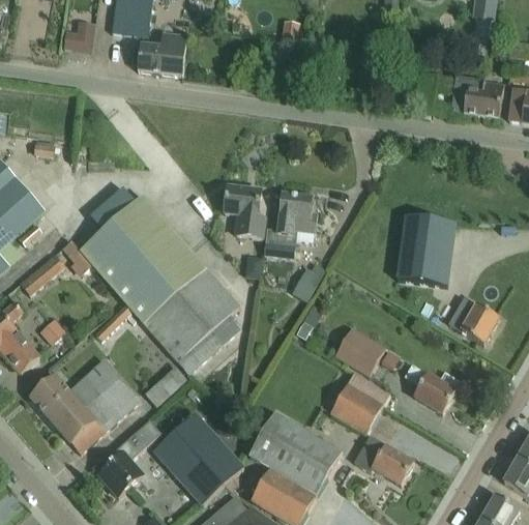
[(146,36),(151,0),(114,0),(111,31),(146,36)]
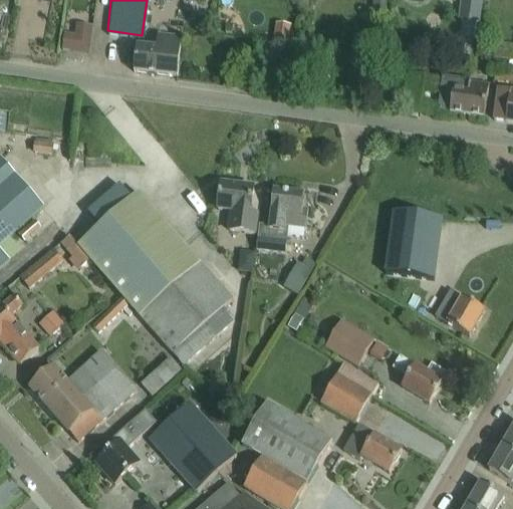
[(164,0),(165,8),(186,7),(185,0),(164,0)]
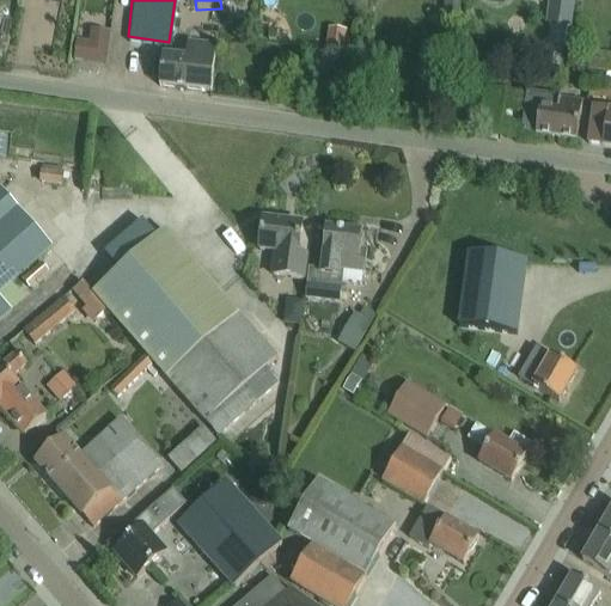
[(459,14),(460,0),(443,0),(441,12),(459,14)]
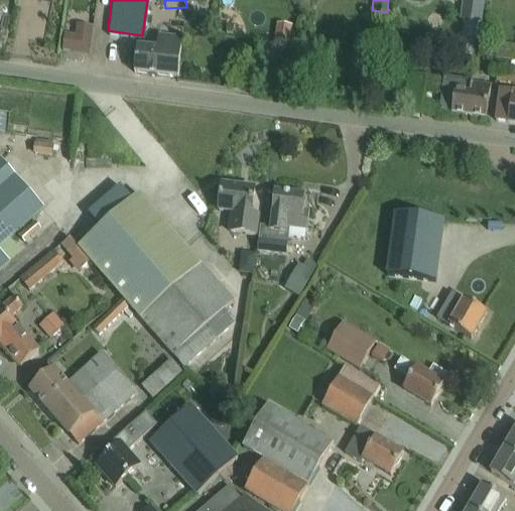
[(481,18),(483,0),(461,0),(459,16),(481,18)]
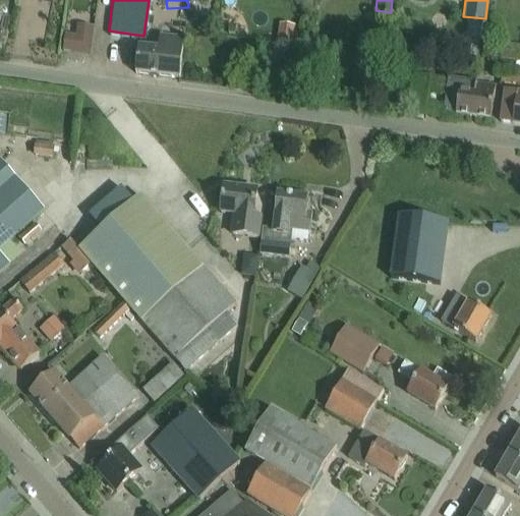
[(278,23),(276,36),(291,38),(293,25),(278,23)]
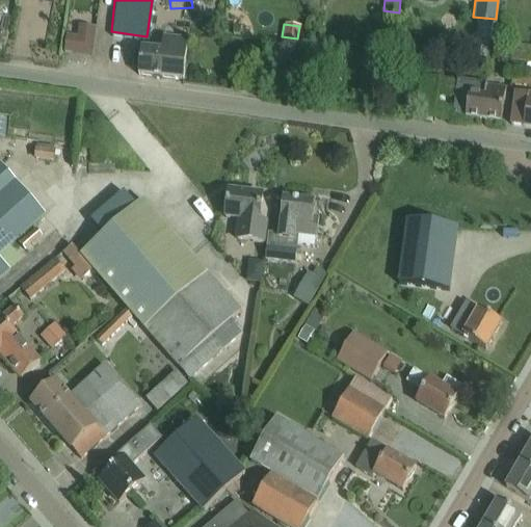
[(65,29),(63,46),(91,51),(95,33),(76,31),(65,29)]
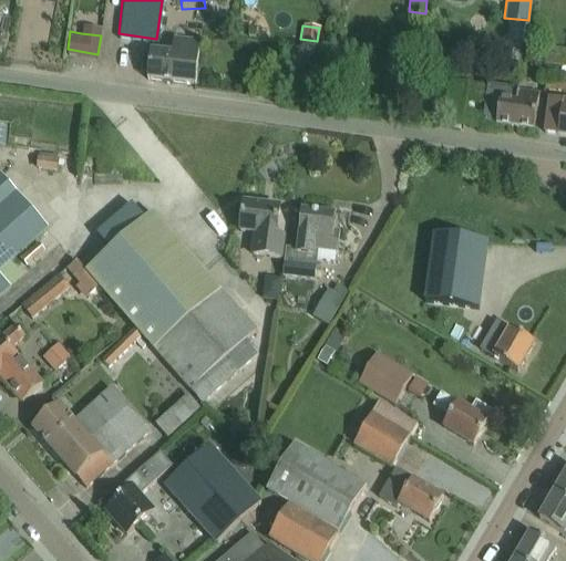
[(195,80),(199,38),(173,34),(172,49),(150,47),(146,74),(195,80)]
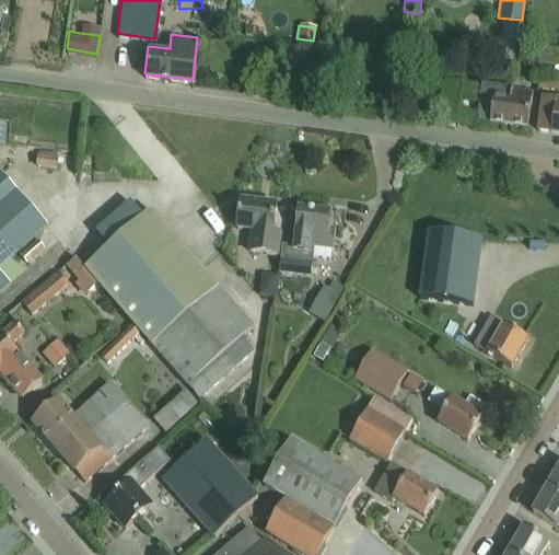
[(478,96),(476,117),(489,119),(526,125),(528,103),(531,89),(510,85),(480,81),(478,96)]
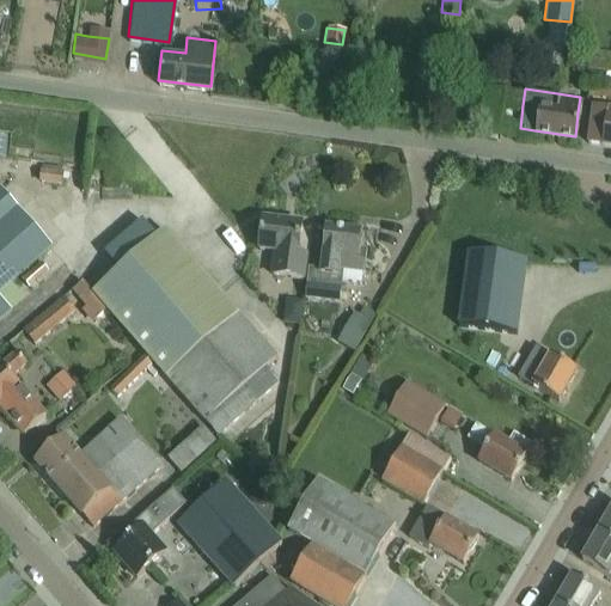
[(610,105),(606,105),(592,103),(587,139),(610,141),(610,105)]
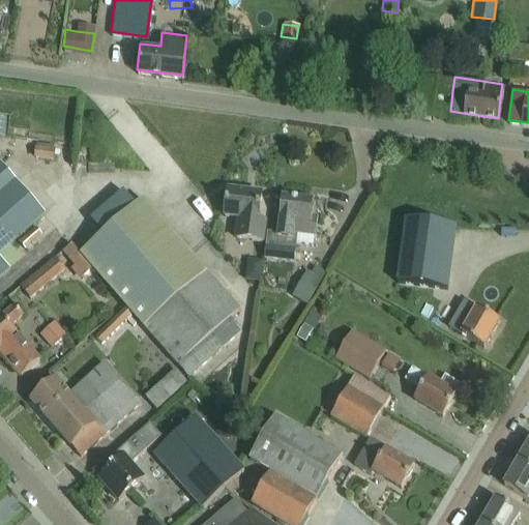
[(50,124),(47,136),(65,141),(68,128),(50,124)]
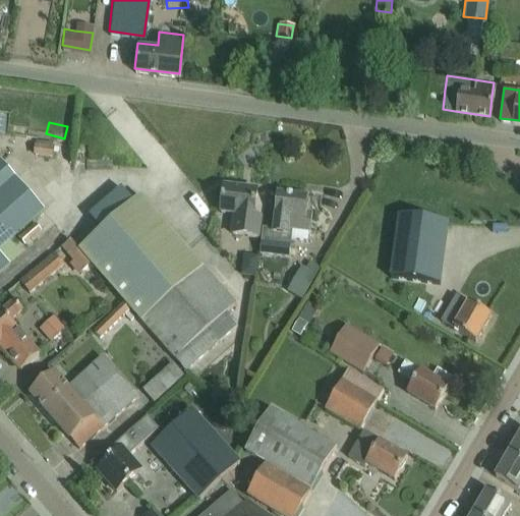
[(53,148),(54,136),(34,134),(33,146),(53,148)]
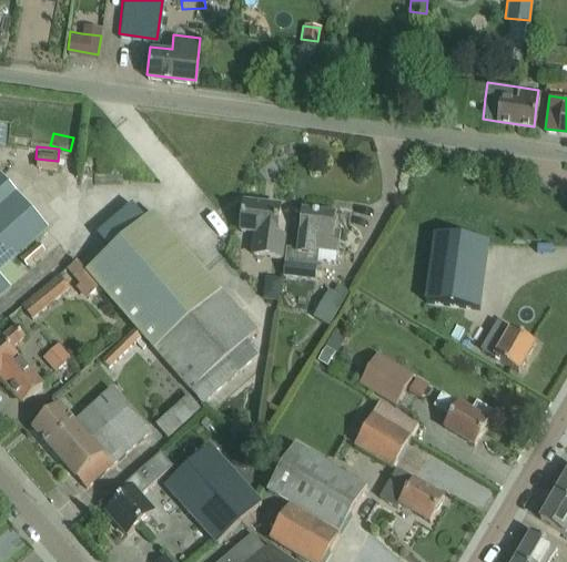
[(0,289),(13,278),(21,272),(10,258),(20,249),(23,246),(36,235),(47,226),(0,172),(0,289)]
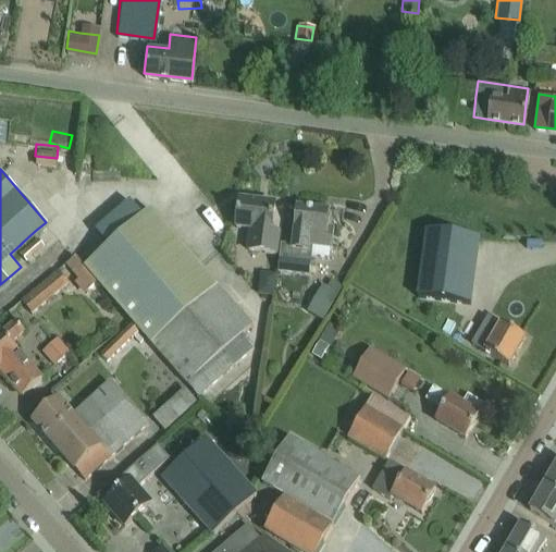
[(278,252),(281,228),(270,227),(273,199),(238,195),(235,223),(248,224),(245,247),(278,252)]
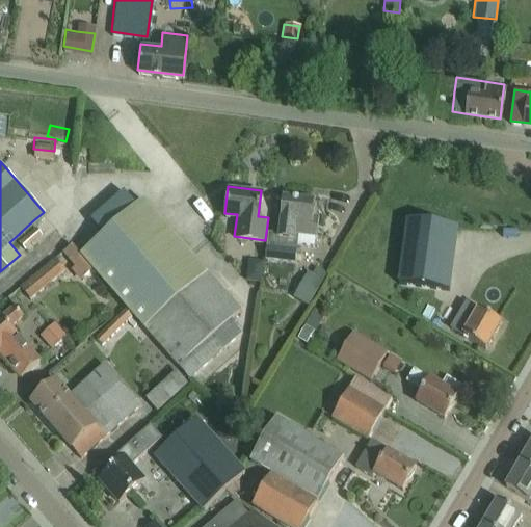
[(267,229),(264,256),(294,259),(297,236),(292,236),(292,231),(315,234),(318,214),(312,213),(314,196),(311,196),(310,193),(302,192),(300,195),(282,192),(277,229),(267,229)]
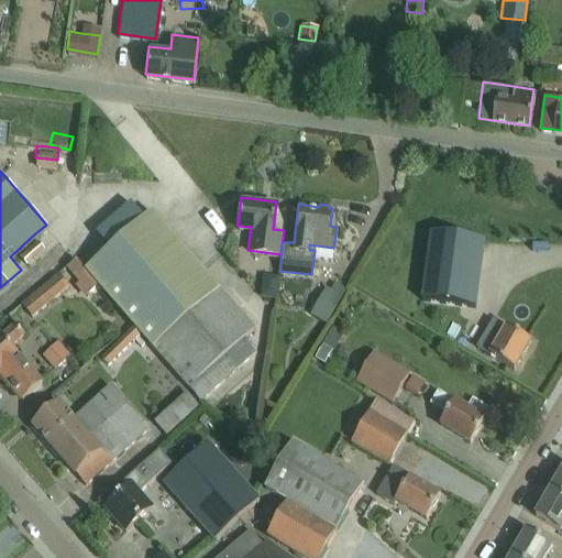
[(199,397),(255,348),(244,335),(254,326),(151,207),(85,265),(86,267),(98,282),(133,321),(141,330),(199,397)]
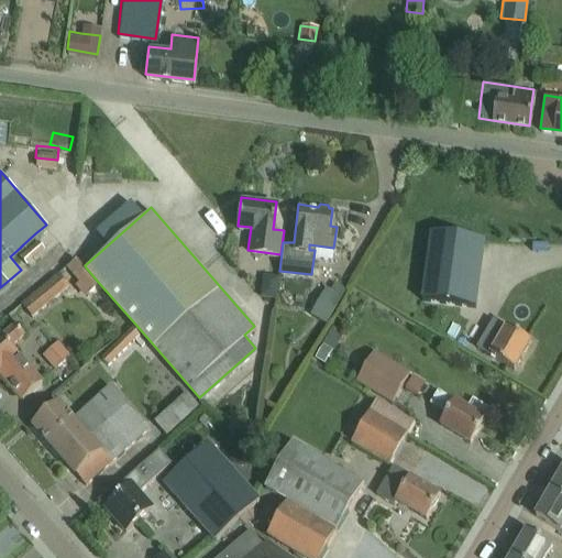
[(474,303),(483,237),(430,230),(427,251),(420,296),(420,308),(442,310),(443,299),(474,303)]
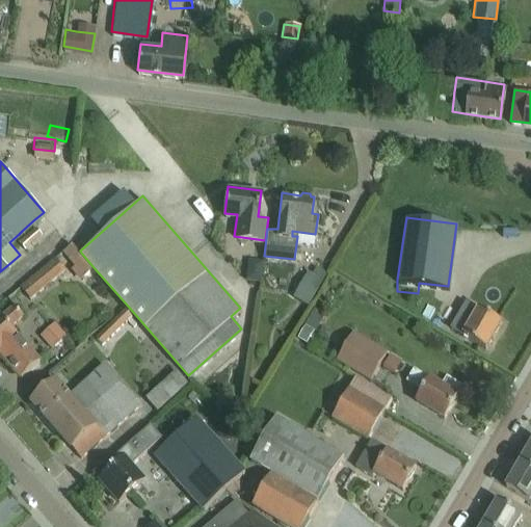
[(54,255),(19,283),(30,296),(64,267),(62,264),(54,255)]
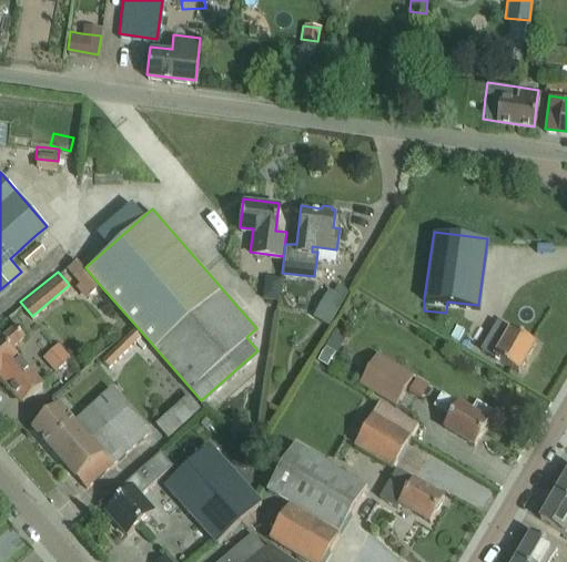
[(510,326),(496,318),(490,328),(481,346),(494,354),(517,368),(535,339),(510,326)]
